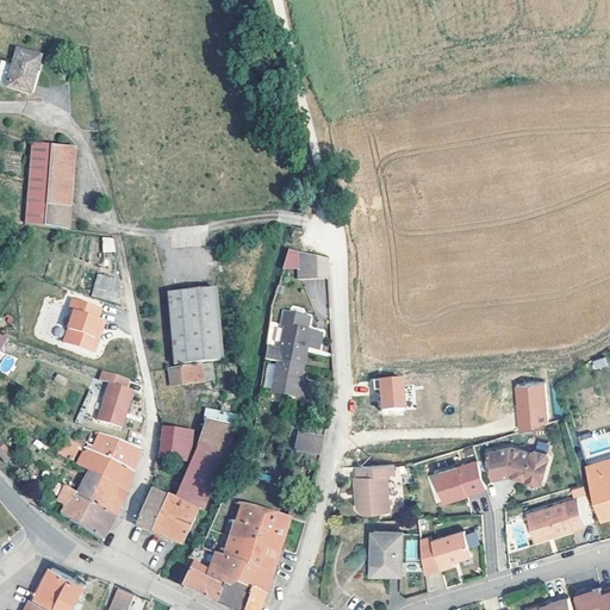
[(41,60),(18,55),(8,91),(32,97),(41,60)]
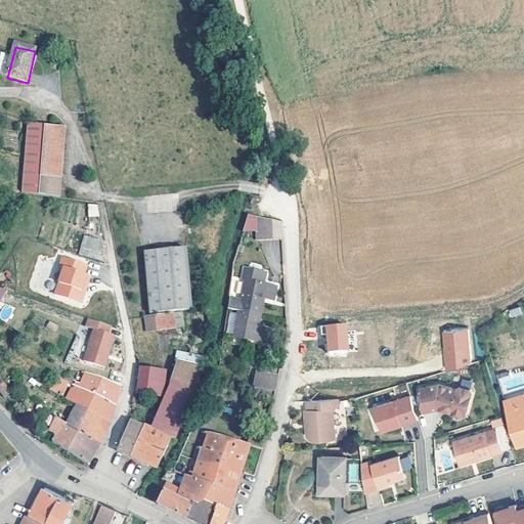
[(60,198),(61,176),(41,175),(44,123),(27,122),(23,192),(60,198)]
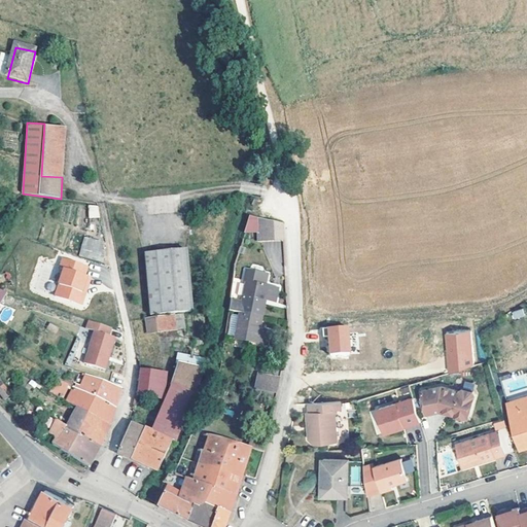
[(41,176),(62,177),(65,125),(44,124),(41,176)]
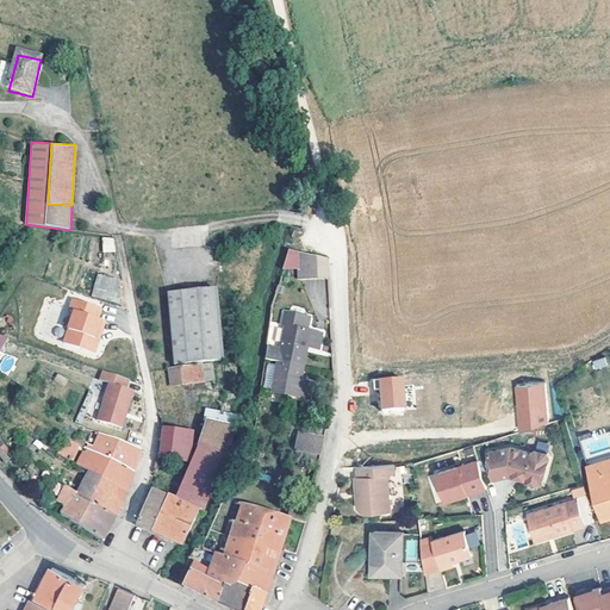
[(103,253),(116,251),(114,237),(101,237),(103,253)]
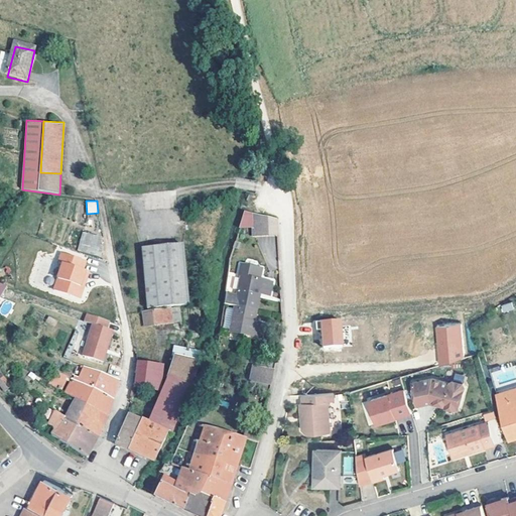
[(246,211),(240,228),(255,227),(254,213),(246,211)]
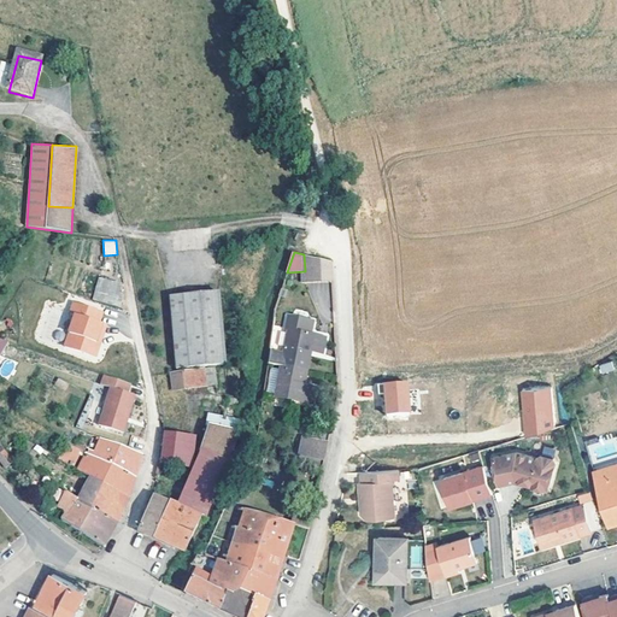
[(305,271),(306,280),(333,278),(331,262),(304,254),(305,271)]
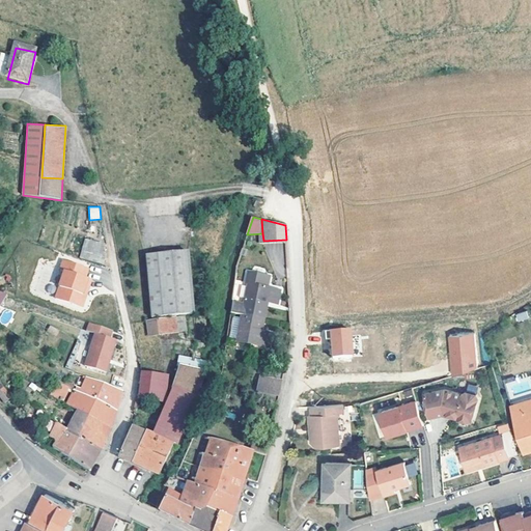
[(105,256),(101,254),(103,244),(86,239),(81,257),(102,263),(105,256)]
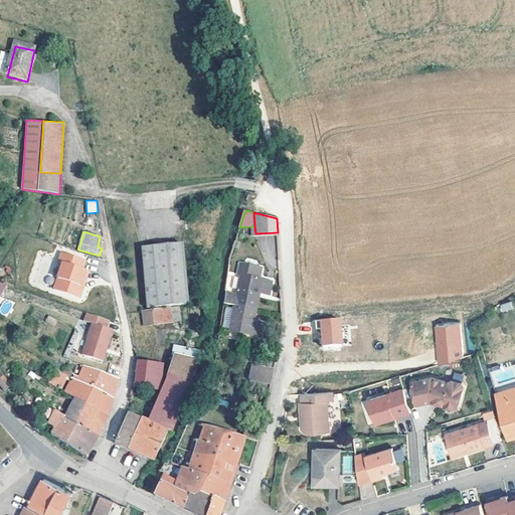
[(141,248),(147,309),(187,305),(181,244),(141,248)]
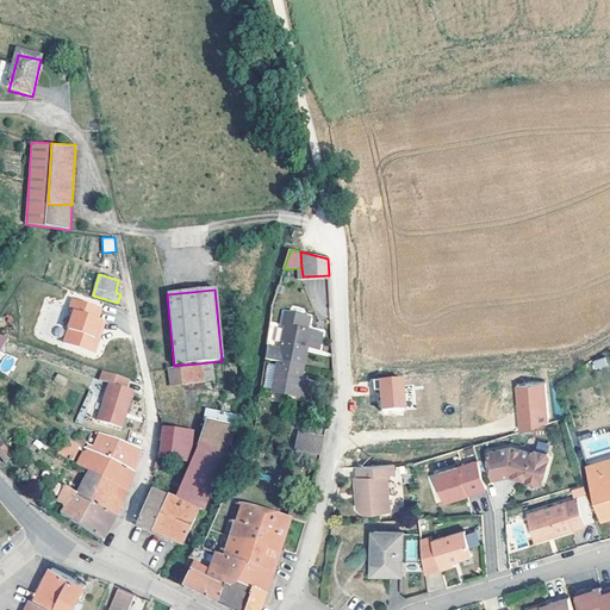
[(103,309),(73,300),(69,311),(75,312),(66,343),(97,353),(100,338),(97,337),(101,321),(99,319),(103,309)]
